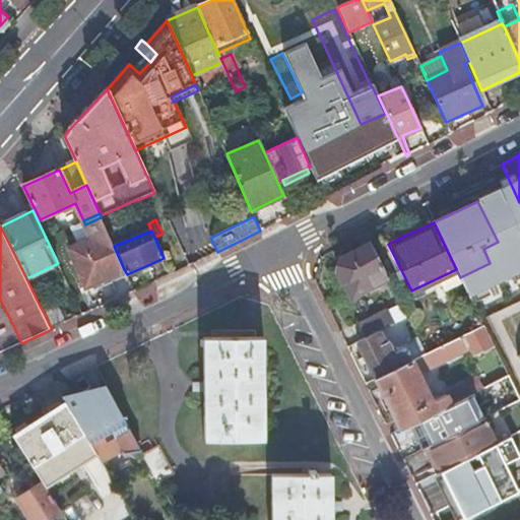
[(124,269),(114,246),(108,233),(69,249),(86,286),(124,269)]
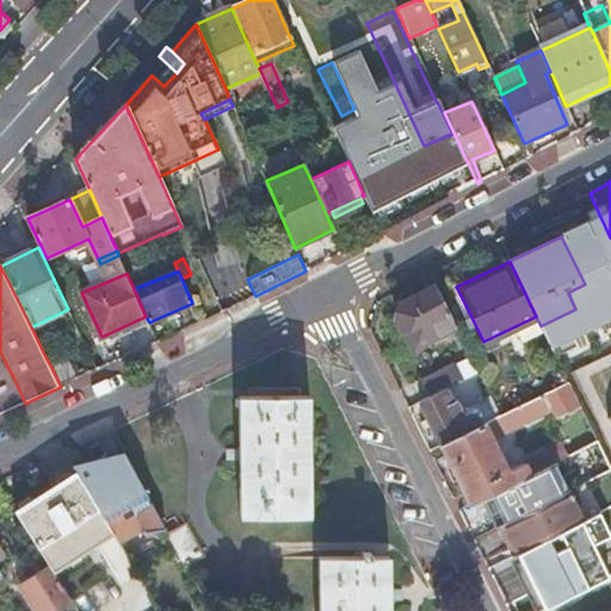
[(412,350),(456,328),(434,285),(400,303),(394,316),(402,334),(405,333),(412,350)]
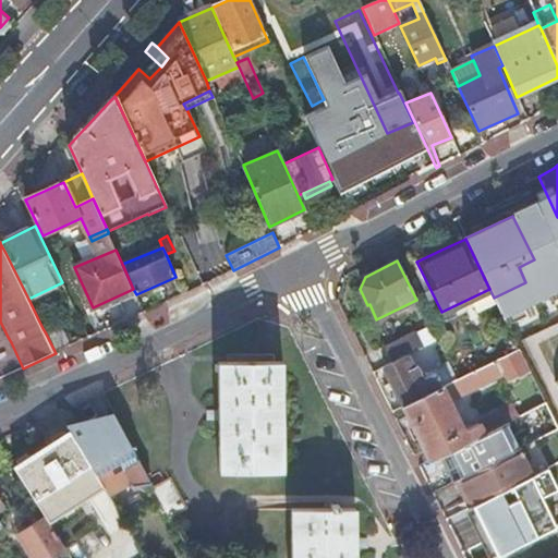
[(447,323),(495,300),(494,298),(489,289),(441,312),(447,323)]
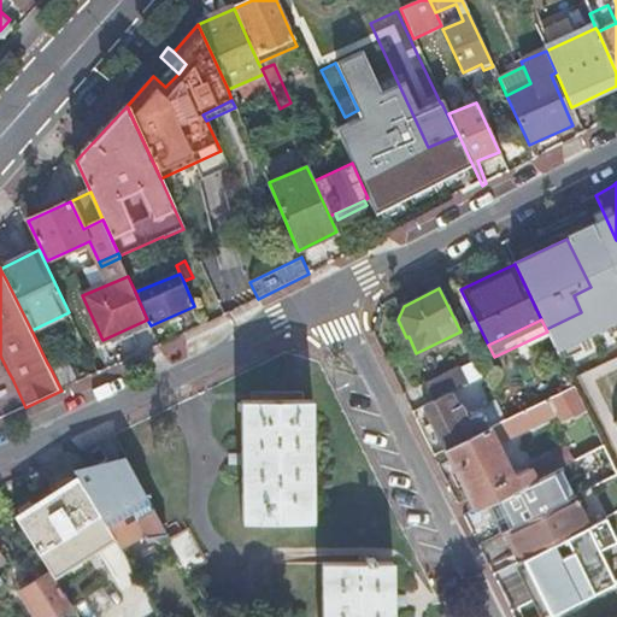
[(0,418),(25,407),(12,378),(9,372),(0,356),(0,418)]
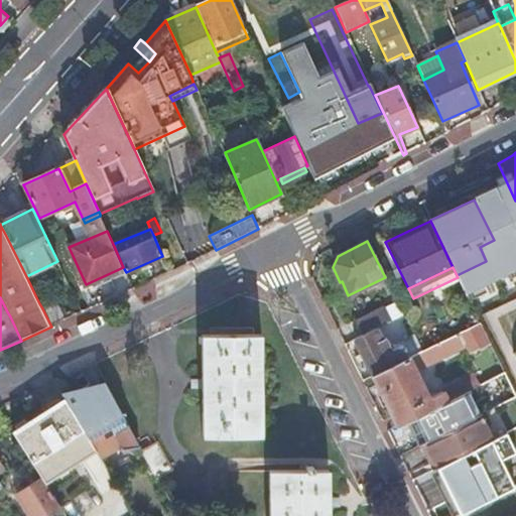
[(387,324),(404,315),(396,299),(380,307),(387,324)]
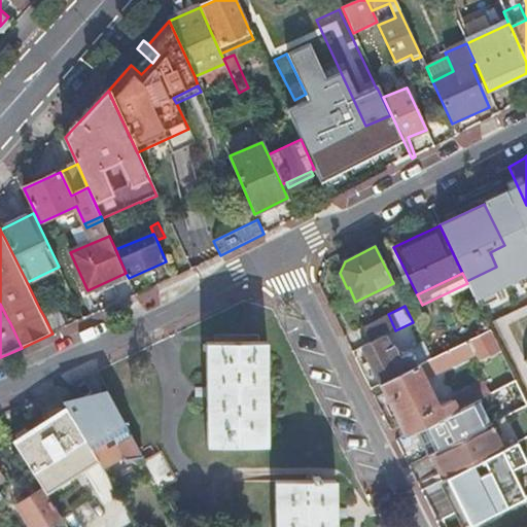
[(53,334),(65,328),(56,310),(43,315),(53,334)]
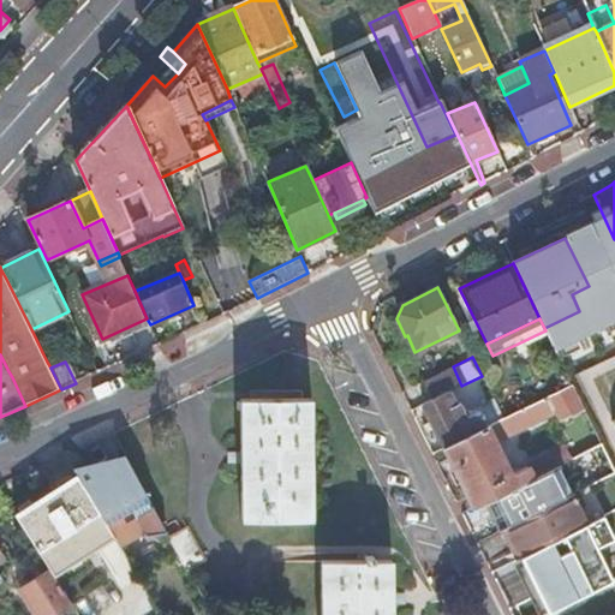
[(433,400),(448,393),(461,386),(453,366),(424,382),(433,400)]
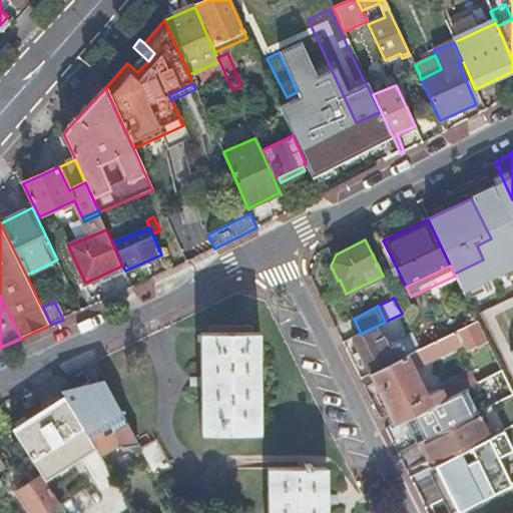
[(500,308),(486,317),(498,337),(512,329),(500,308)]
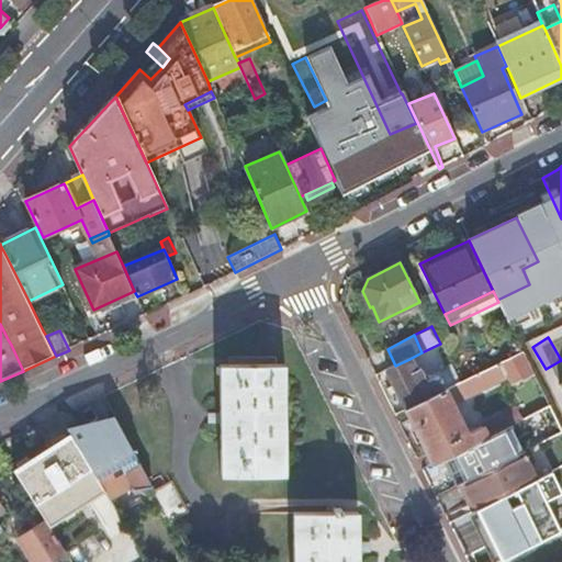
[(519,420),(523,419),(517,405),(498,415),(498,418),(467,435),(454,412),(470,405),(464,395),(507,374),(526,413),(546,403),(521,353),(474,375),(460,382),(405,409),(419,439),(431,464),(471,445),(502,428),(519,420)]
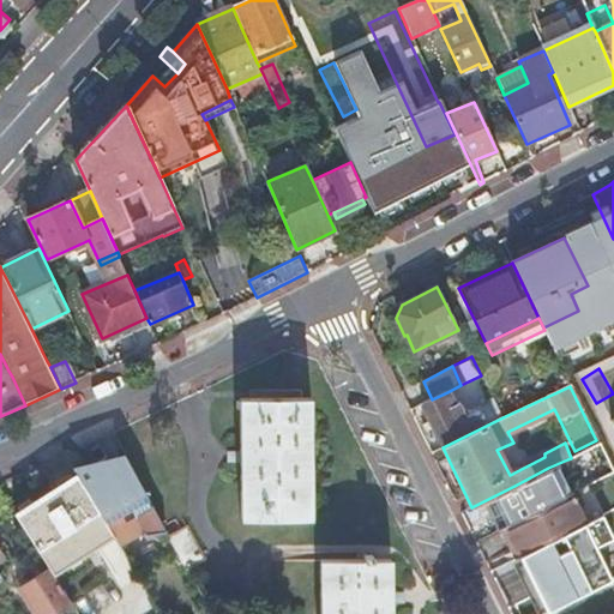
[(518,410),(539,399),(534,390),(513,399),(518,410)]
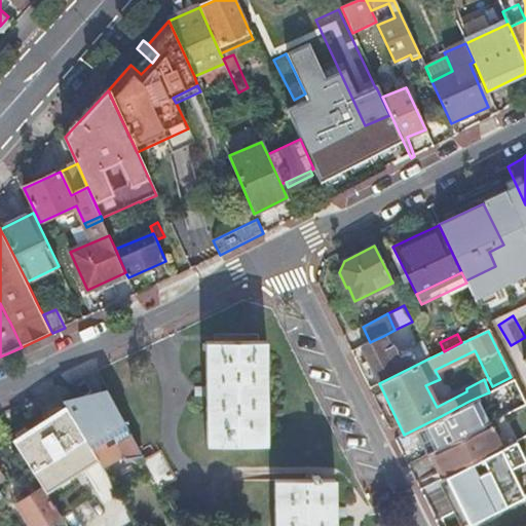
[(379,383),(430,358),(421,341),(408,348),(410,350),(400,355),(396,347),(390,350),(383,336),(370,342),(361,346),(369,362),(379,383)]
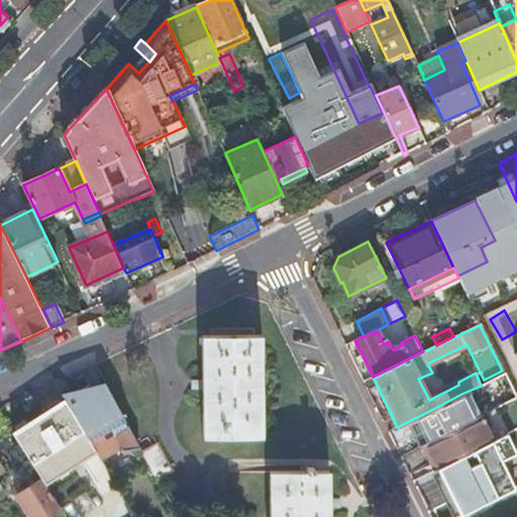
[(203,436),(262,436),(262,334),(202,335),(203,436)]
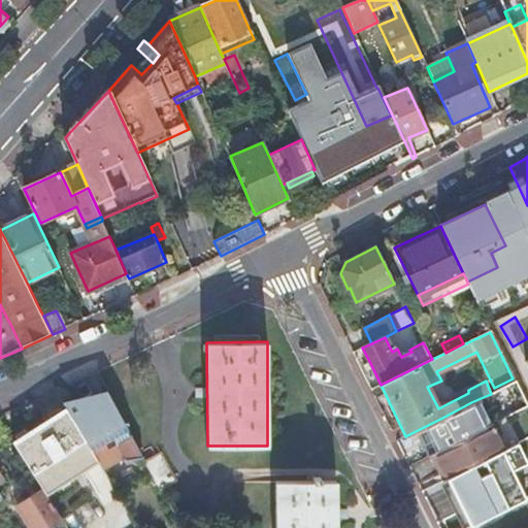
[(501,420),(510,416),(527,406),(516,381),(491,394),(488,395),(501,420)]
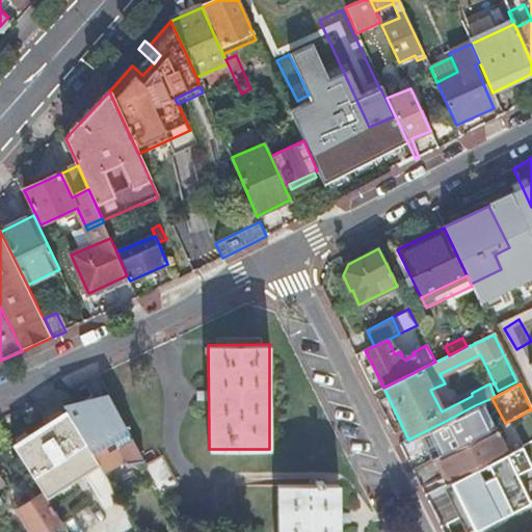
[(128,432),(125,433),(106,399),(75,417),(96,450),(92,451),(100,464),(105,472),(125,460),(126,462),(142,460),(147,468),(147,467),(128,432)]
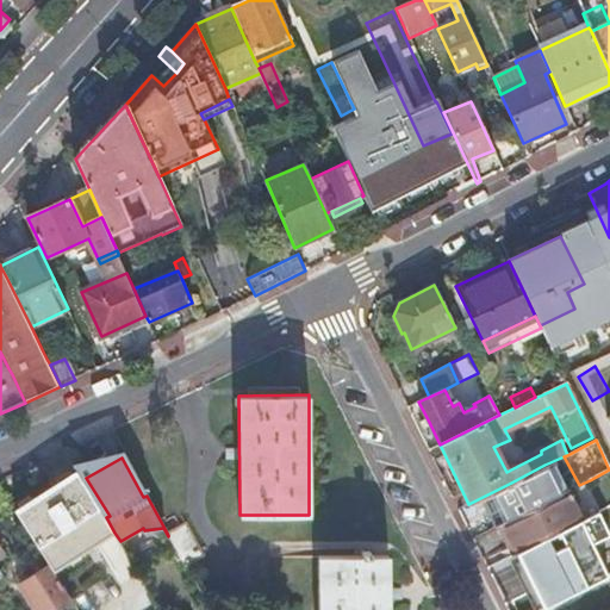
[(559,496),(545,465),(511,483),(524,512),(559,496)]
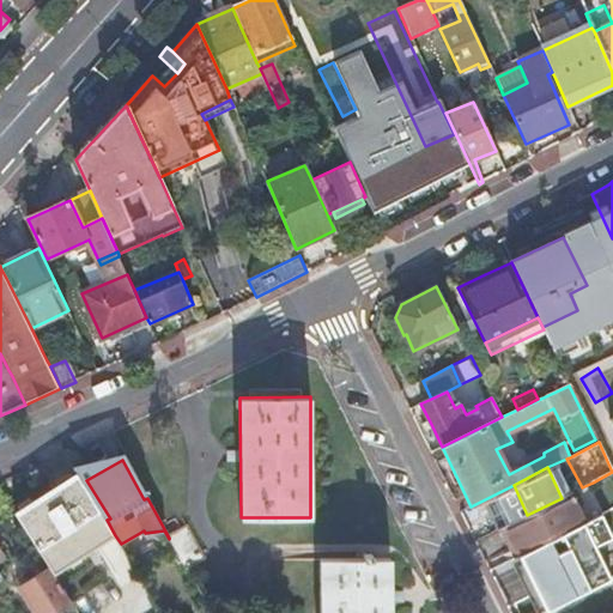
[(601,498),(612,491),(612,472),(593,483),(601,498)]
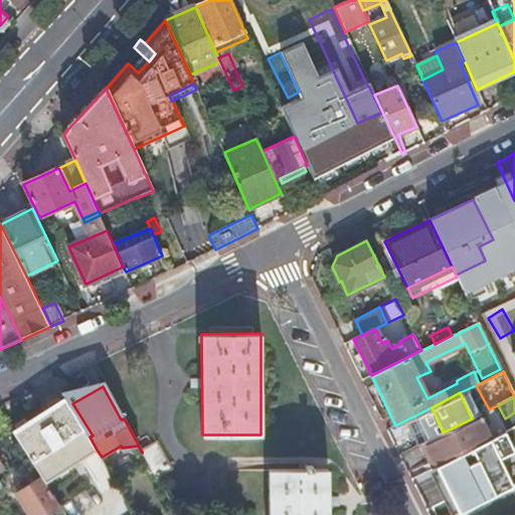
[(90,437),(65,398),(11,430),(41,477),(44,481),(97,450),(90,437)]
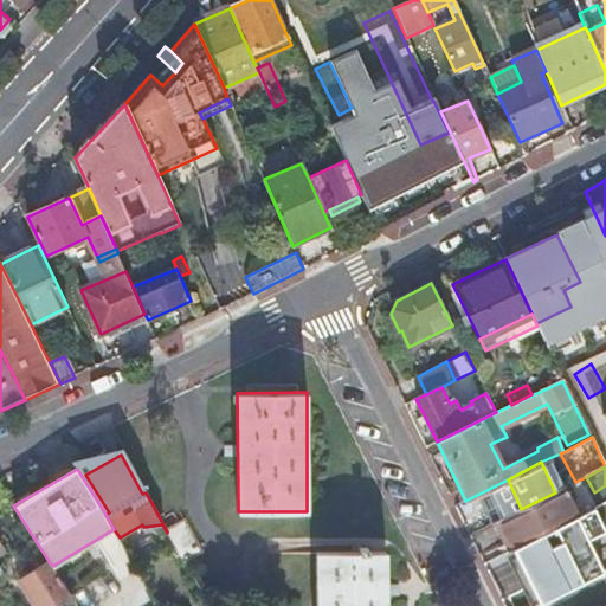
[(500,520),(514,548),(575,520),(560,490),(555,492),(521,509),(500,520)]
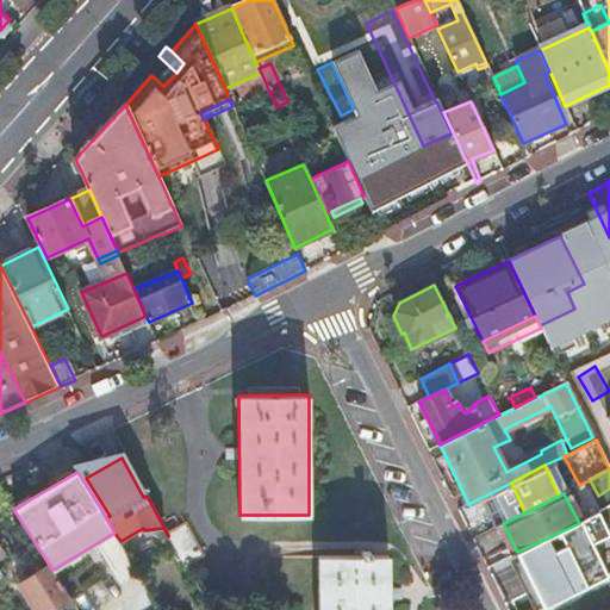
[(474,523),(491,515),(484,500),(468,508),(472,518),(474,523)]
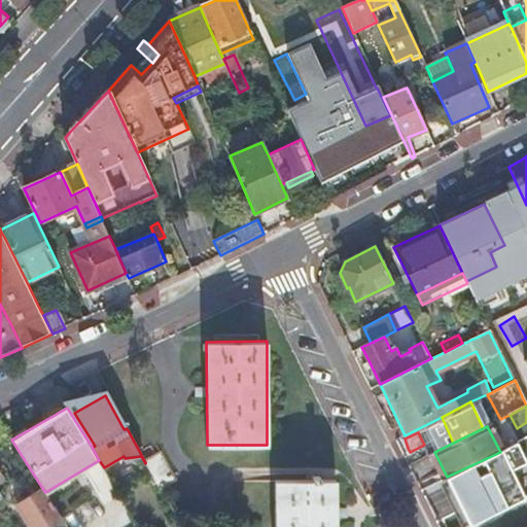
[(435,467),(443,480),(447,477),(434,452),(429,455),(435,467)]
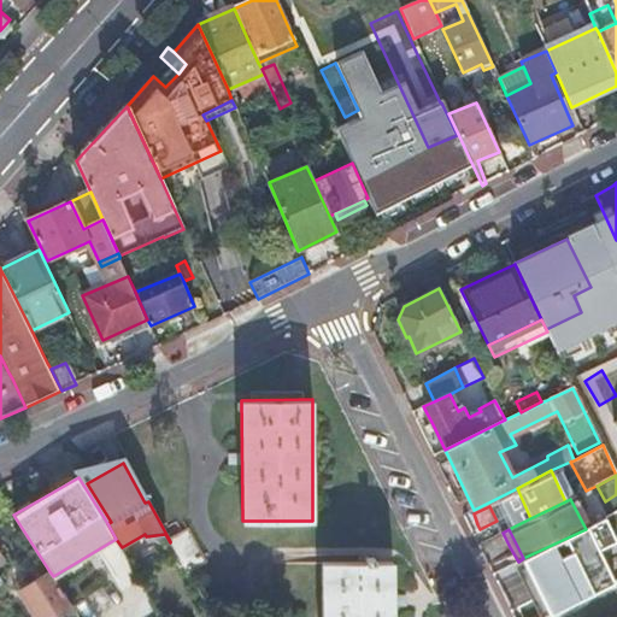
[(170,541),(186,569),(203,560),(187,532),(170,541)]
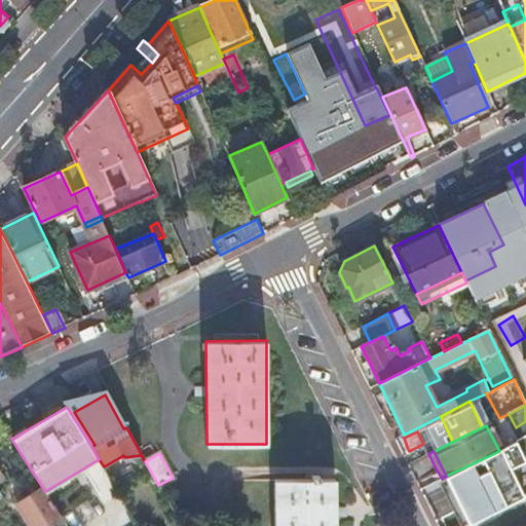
[(435,490),(440,502),(444,510),(440,512),(442,517),(447,515),(452,525),(459,525),(484,515),(476,497),(473,491),(463,474),(435,490)]
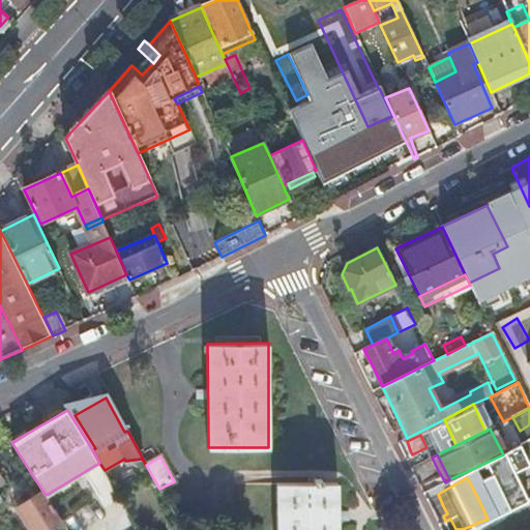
[(277,529),(337,529),(336,482),(322,482),(322,479),(314,479),(314,483),(276,483),(277,529)]
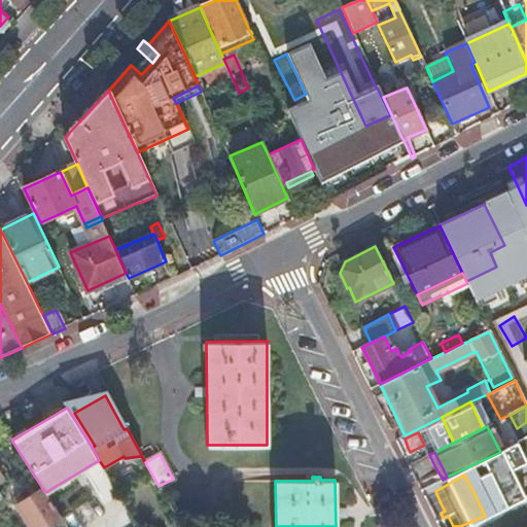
[(43,526),(61,517),(45,492),(42,488),(23,499),(18,503),(15,504),(30,526),(43,526)]
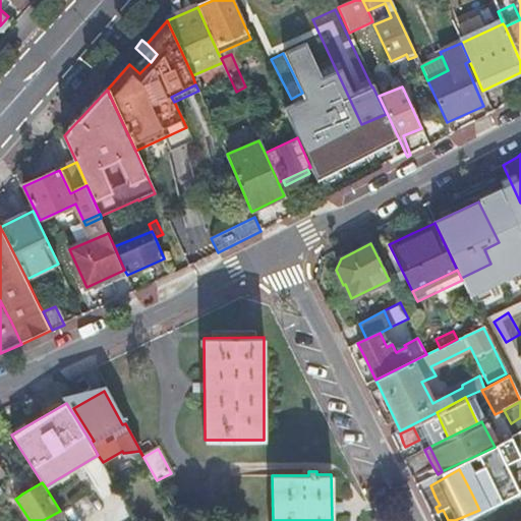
[(17,498),(22,494),(19,488),(14,491),(17,498)]
